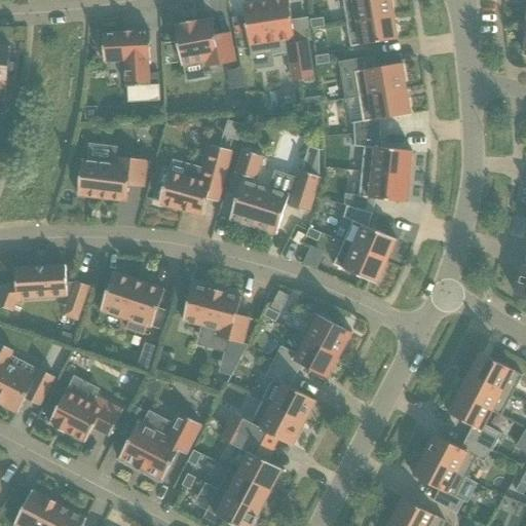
[(293,81),(313,78),(307,41),(292,44),(292,39),(295,39),(288,0),(283,0),(243,6),(251,55),(270,52),(271,55),(289,53),(293,81)]
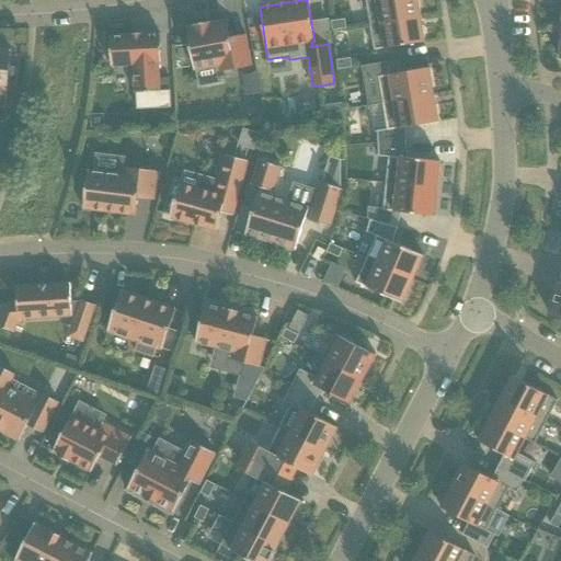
[(365,0),(370,25),(421,16),(418,0),(365,0)]
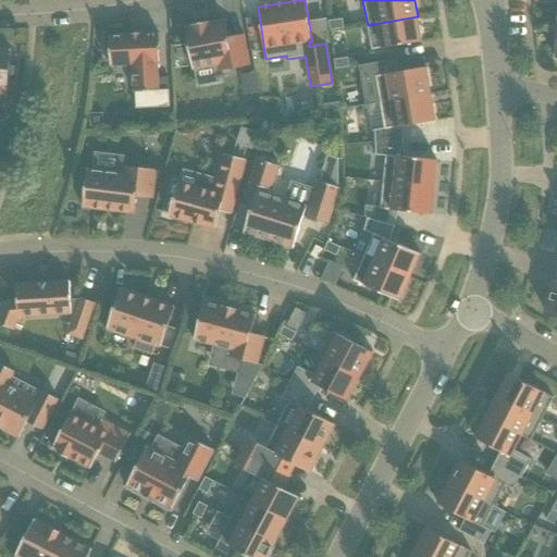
[(422,41),(418,16),(368,25),(372,50),(422,41)]
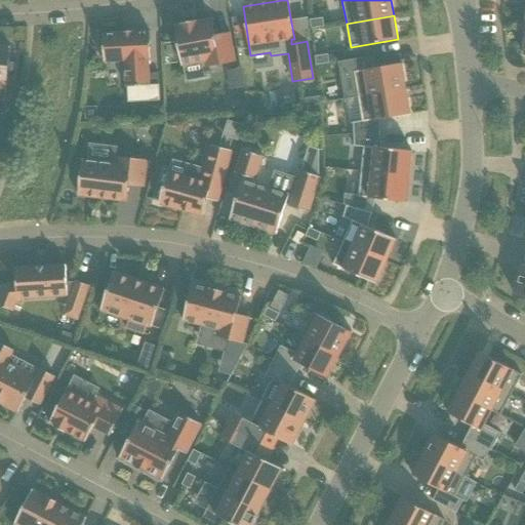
[(324,27),(323,17),(310,19),(311,29),(324,27)]
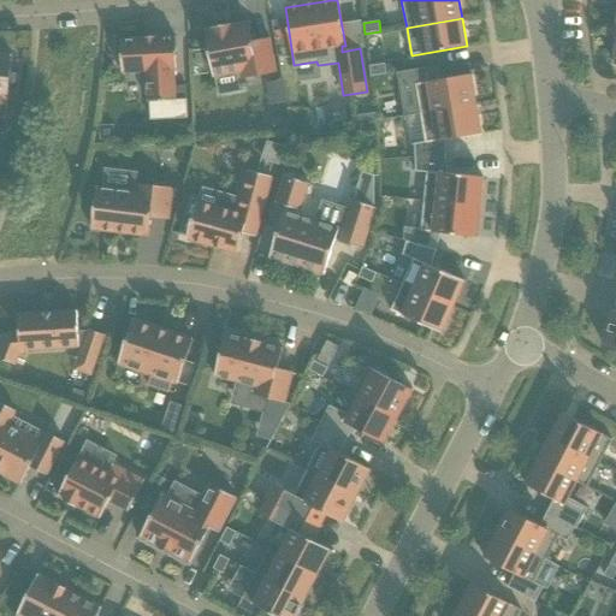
[(253,43),(249,23),(236,25),(236,23),(207,29),(207,30),(205,31),(213,80),(241,75),(242,81),(276,75),(270,40),(253,43)]
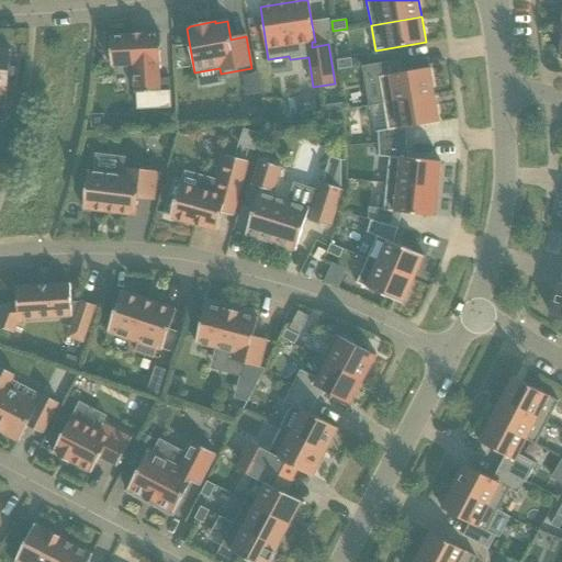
[(128,36),(110,36),(111,67),(133,66),(135,93),(156,92),(157,109),(170,108),(169,78),(159,79),(158,65),(161,65),(160,34),(145,35),(145,34),(128,34),(128,36)]
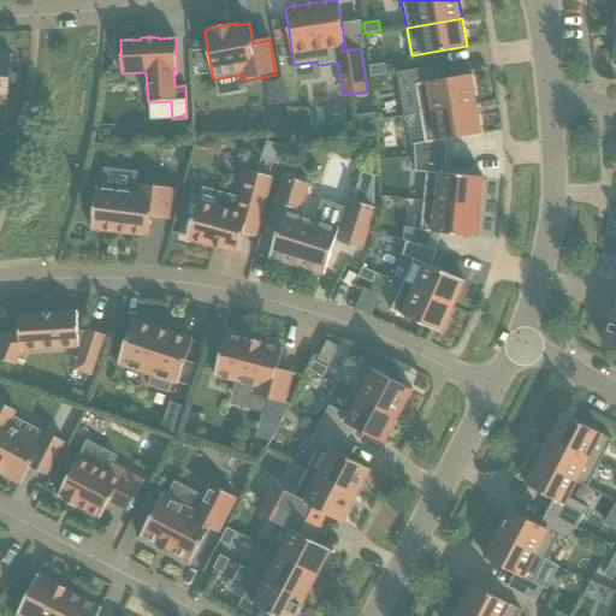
[(12,55),(0,53),(0,88),(6,89),(5,102),(7,102),(12,55)]
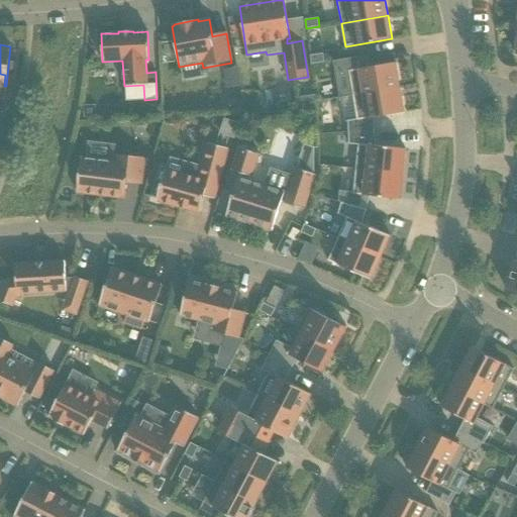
[(323,54),(310,56),(311,65),(324,63),(323,54)]
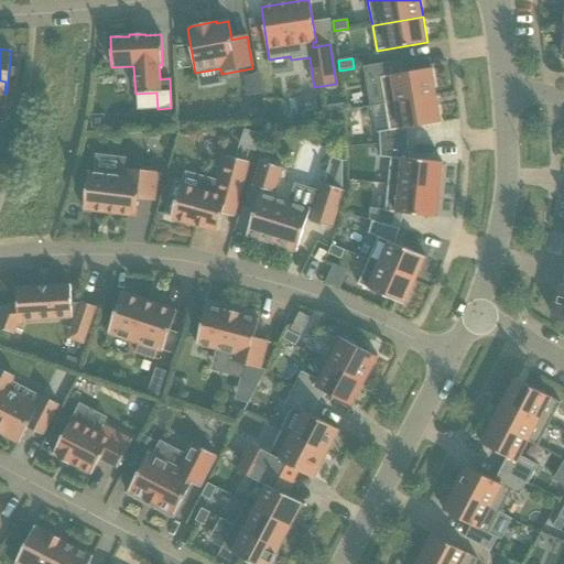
[(436,96),(432,68),(402,74),(400,61),(364,67),(366,82),(381,78),(384,105),(436,96)]
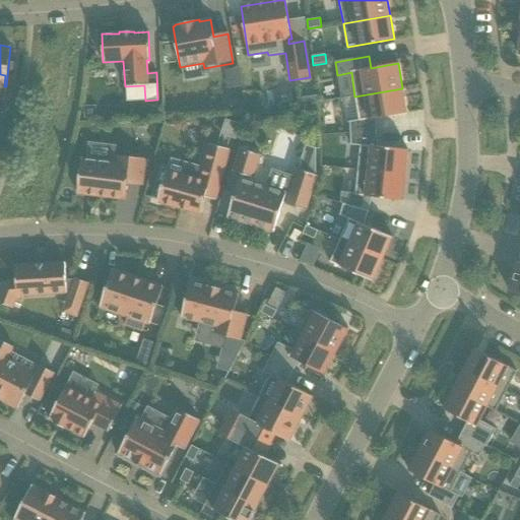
[(406,113),(402,88),(354,96),(359,120),(349,122),(350,134),(377,133),(376,119),(406,113)]
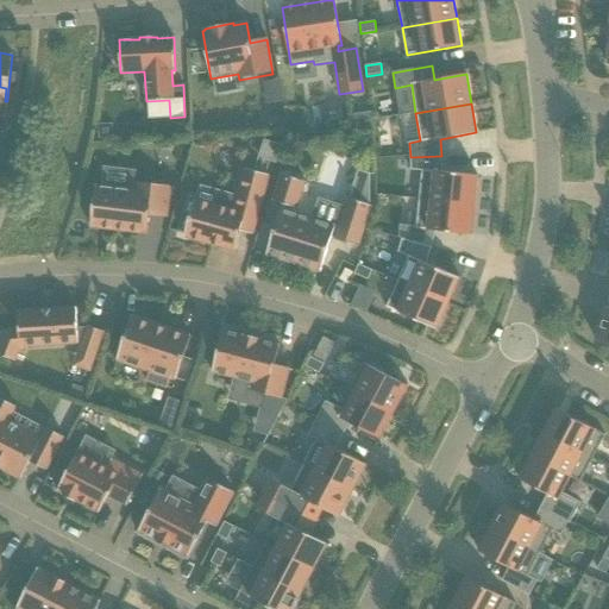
[(259,157),(276,162),(281,146),(264,142),(259,157)]
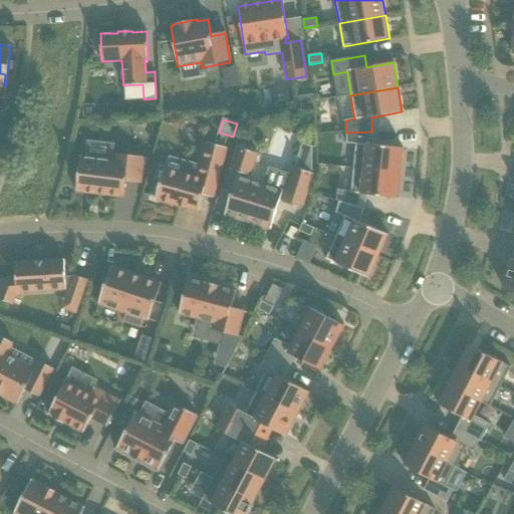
[(373,146),(372,132),(346,133),(346,144),(356,145),(353,168),(401,174),(404,149),(373,146)]
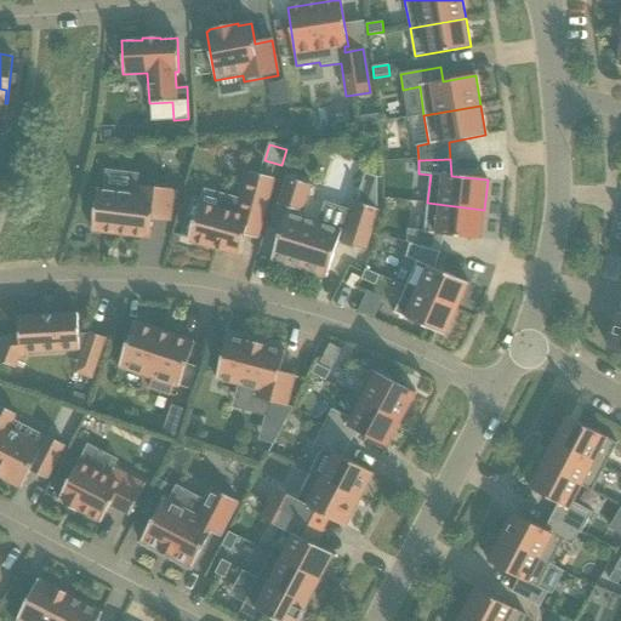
[(286,212),(271,260),(326,278),(339,241),(342,243),(341,244),(365,252),(379,210),(377,209),(377,177),(376,171),(366,169),(365,174),(355,203),(354,201),(354,204),(345,234),(341,232),(341,229),(340,229),(340,231),(300,217),(301,212),(302,212),(302,211),(309,187),(311,187),(311,186),(286,177),(278,205),(289,209),(288,214),(286,212)]
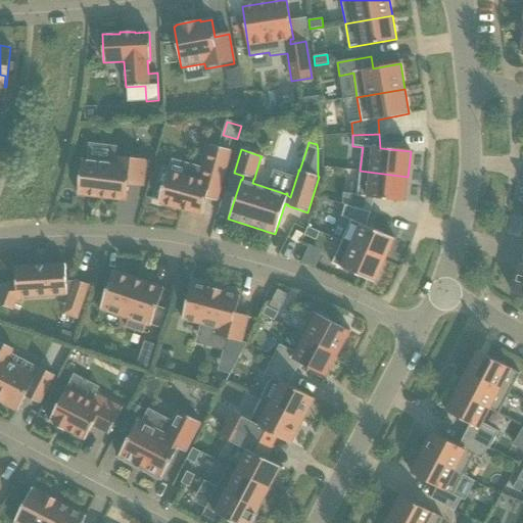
[(206,199),(216,201),(230,149),(210,144),(202,177),(186,173),(185,177),(167,172),(158,202),(202,215),(206,199)]
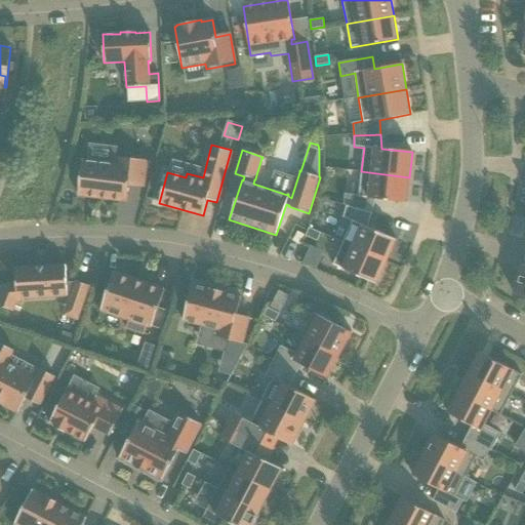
[(82,160),(78,196),(126,202),(128,186),(144,188),(148,161),(116,157),(115,163),(82,160)]
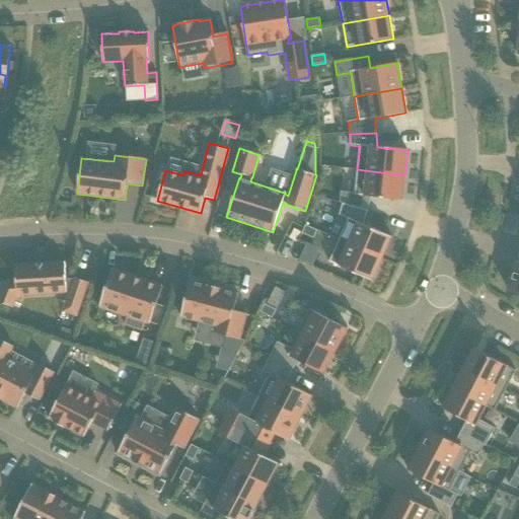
[(401,200),(404,175),(357,169),(355,195),(401,200)]
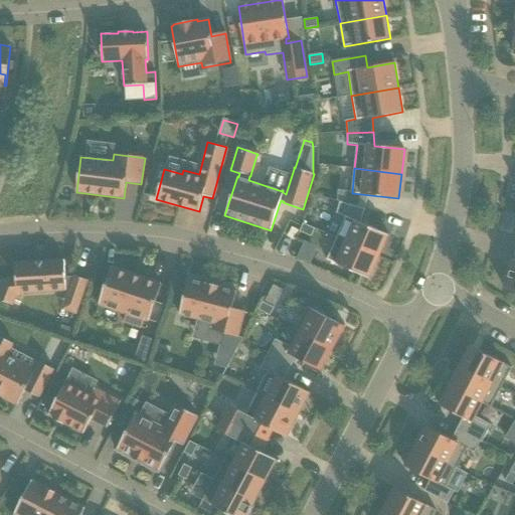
[(352,193),(350,205),(365,209),(368,195),(352,193)]
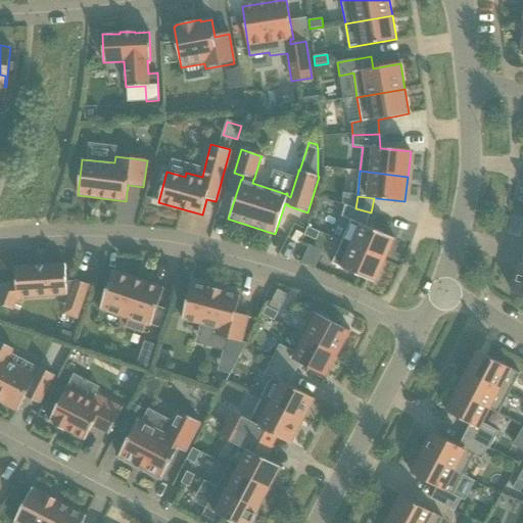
[(367,226),(371,212),(355,208),(344,205),(341,217),(350,221),(341,242),(385,260),(394,238),(367,226)]
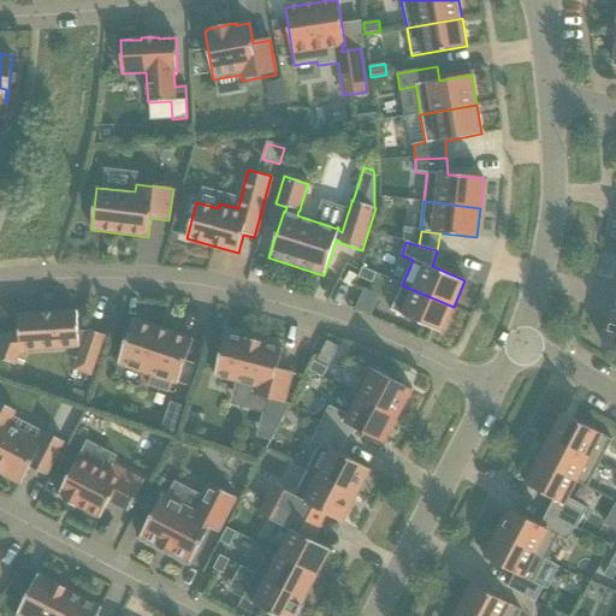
[(359,277),(372,283),(377,273),(362,267),(359,277)]
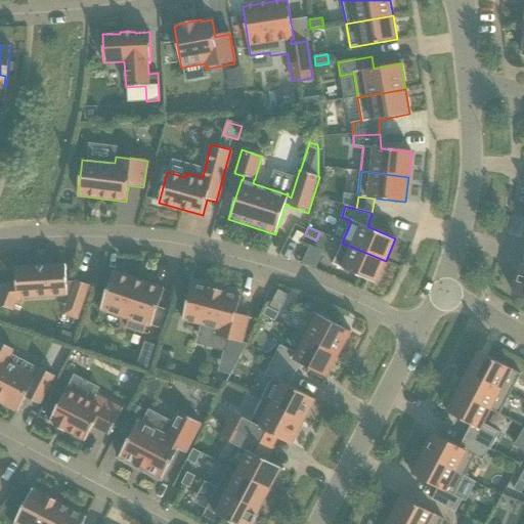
[(377,284),(386,261),(342,243),(333,264),(377,284)]
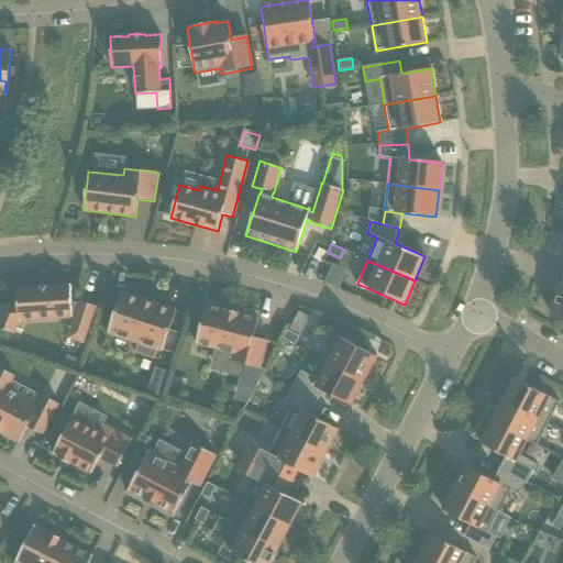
[(562,285),(559,284),(550,313),(562,317),(562,285)]
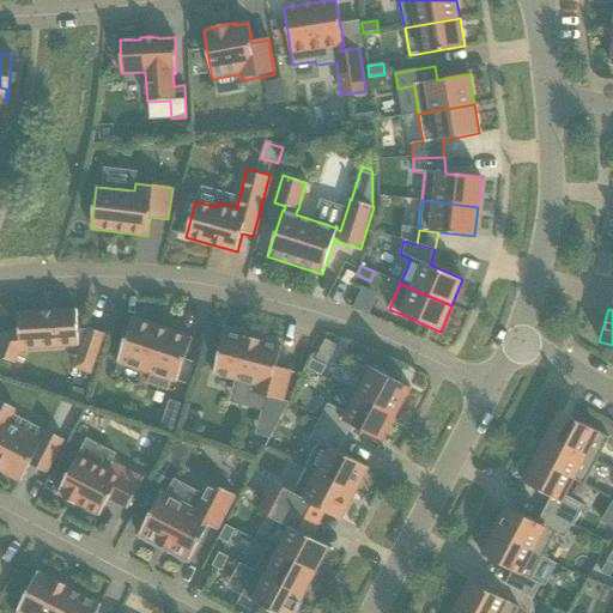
[(18,314),(19,332),(5,332),(0,344),(0,357),(14,364),(19,352),(23,352),(23,349),(79,345),(79,344),(83,344),(79,356),(95,360),(104,334),(89,328),(87,331),(78,331),(77,310),(18,314)]
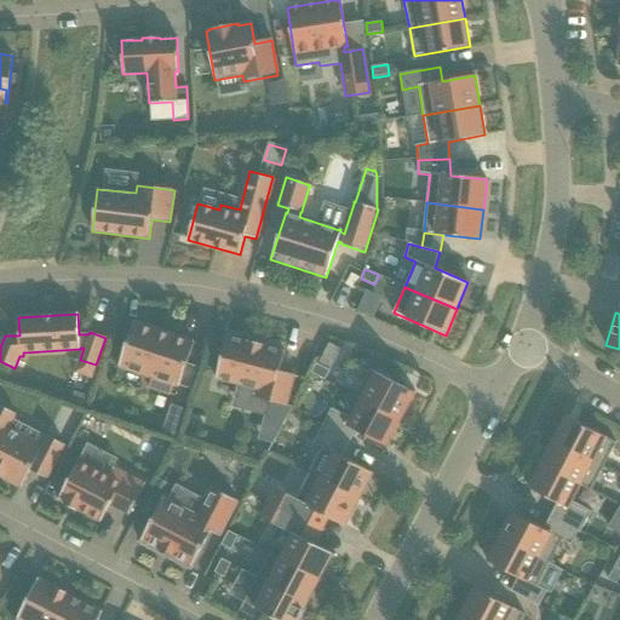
[(194,343),(133,322),(119,367),(153,378),(149,388),(171,395),(173,385),(179,386),(179,385),(189,388),(196,367),(187,365),(194,343)]
